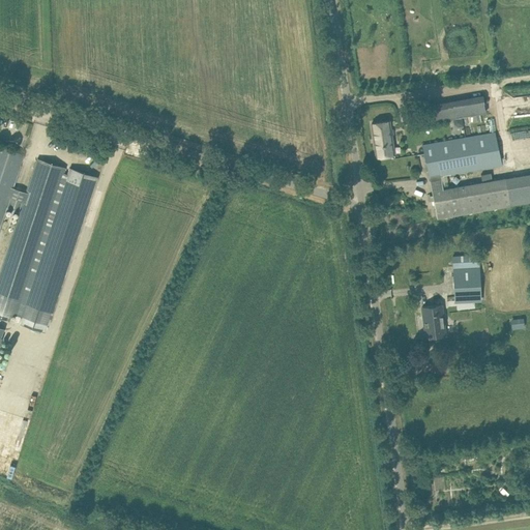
[(418,106),(421,124),(487,113),(482,95),(418,106)]
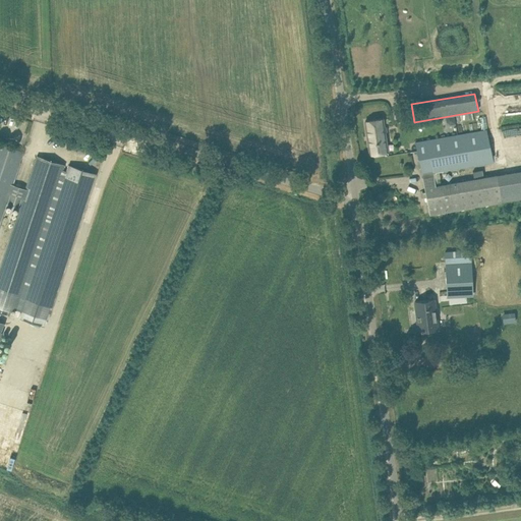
[(383,118),(375,119),(365,121),(370,154),(388,152),(383,118)]
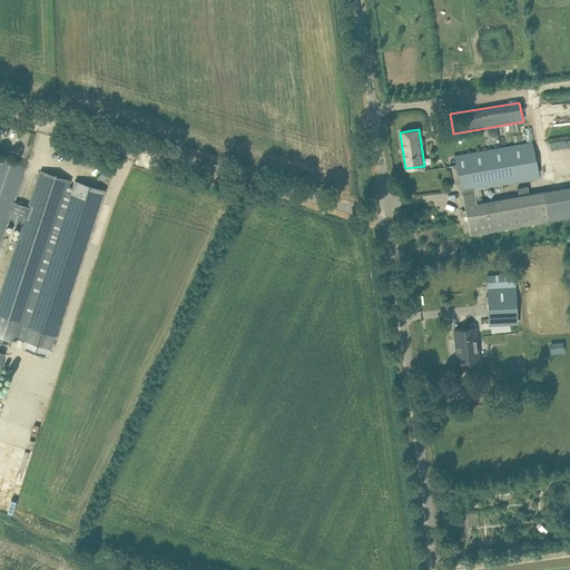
[(533,141),(455,155),(470,234),(569,217),(569,185),(529,193),(519,195),(477,203),(474,189),(540,176),(533,141)]
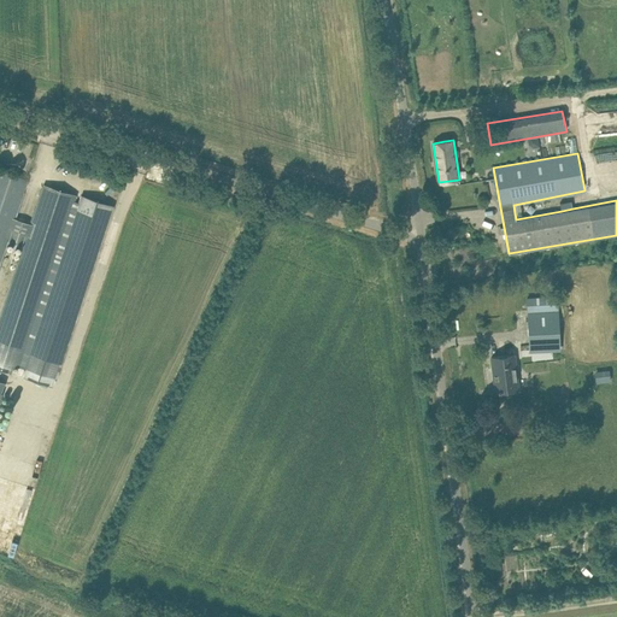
[(0,262),(7,241),(23,246),(0,316),(0,368),(11,372),(15,365),(19,366),(24,352),(29,354),(24,368),(27,368),(24,377),(51,386),(53,376),(109,205),(81,197),(78,201),(75,200),(77,195),(76,195),(43,184),(30,223),(27,222),(15,218),(28,178),(0,170),(0,262)]
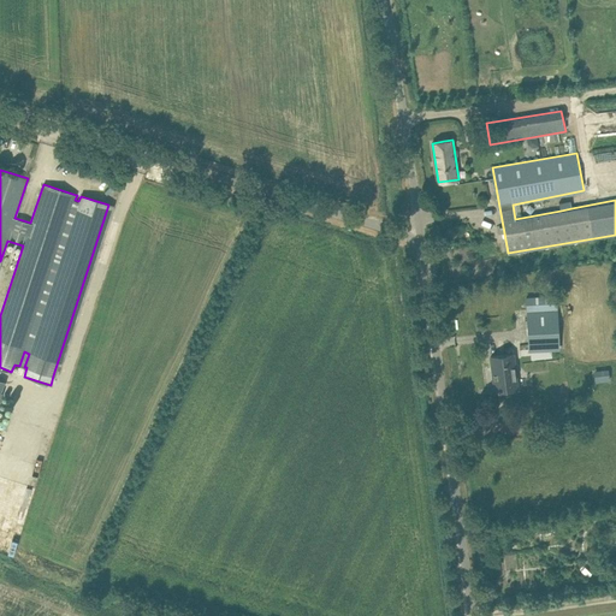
[(570,200),(558,202),(561,211),(572,208),(570,200)]
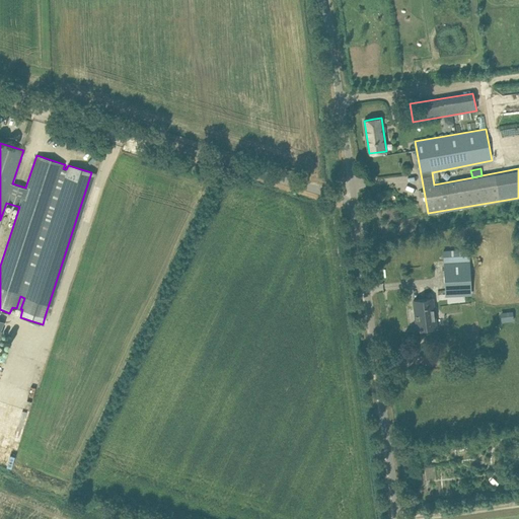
[(467,249),(442,250),(445,297),(459,296),(460,303),(470,303),(467,262),(468,262),(467,249)]
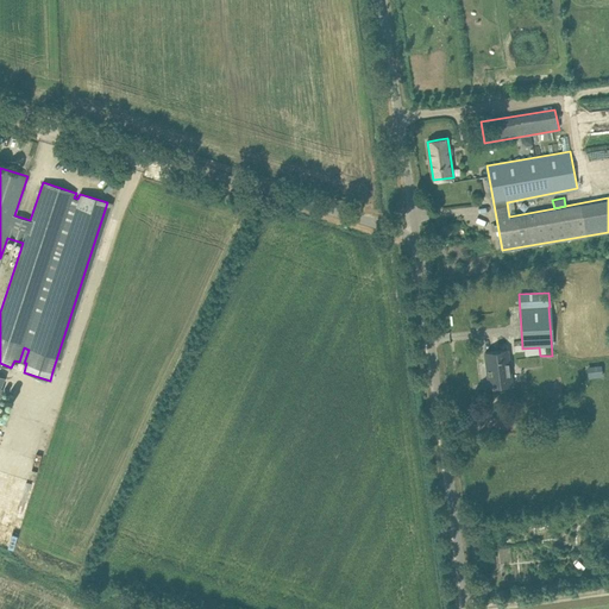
[(508,350),(497,351),(485,352),(489,387),(513,383),(508,350)]
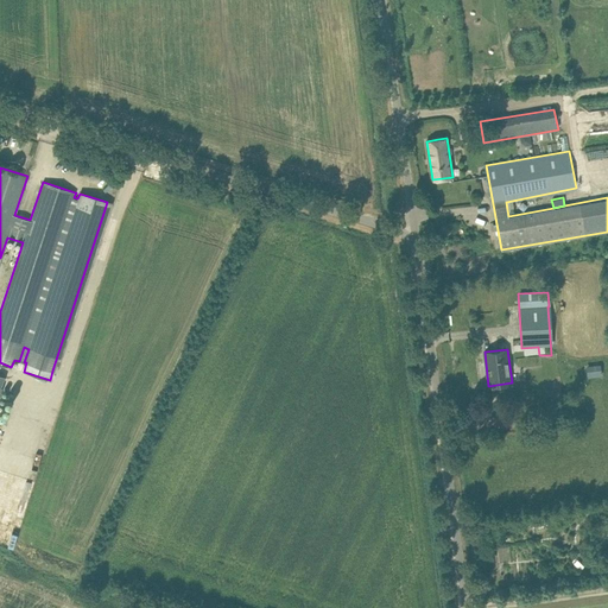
[(601,365),(587,366),(588,375),(602,374),(601,365)]
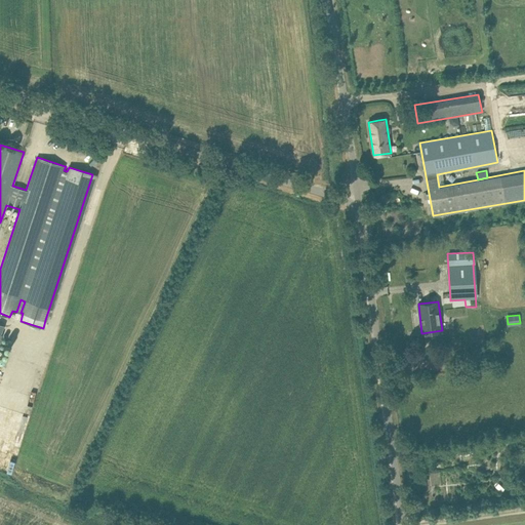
[(0,385),(0,386),(0,404),(6,407),(12,389),(0,385)]
